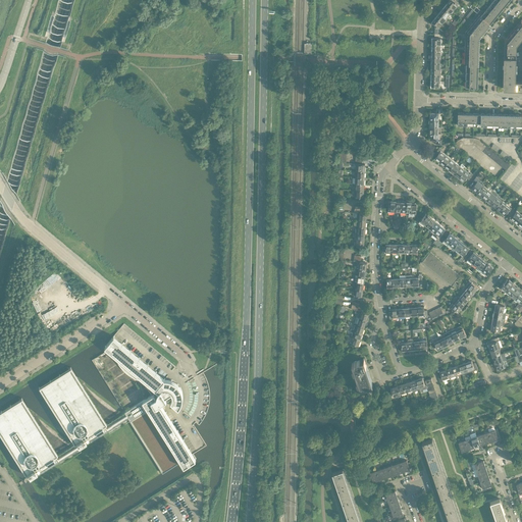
[(58,0),(55,12),(47,40),(46,43),(45,47),(44,51),(35,80),(23,120),(8,173),(6,178),(3,190),(0,201),(0,255),(1,251),(8,225),(10,218),(16,195),(27,160),(38,121),(55,62),(57,55),(58,51),(59,47),(69,15),(71,6),(73,0),(58,0)]
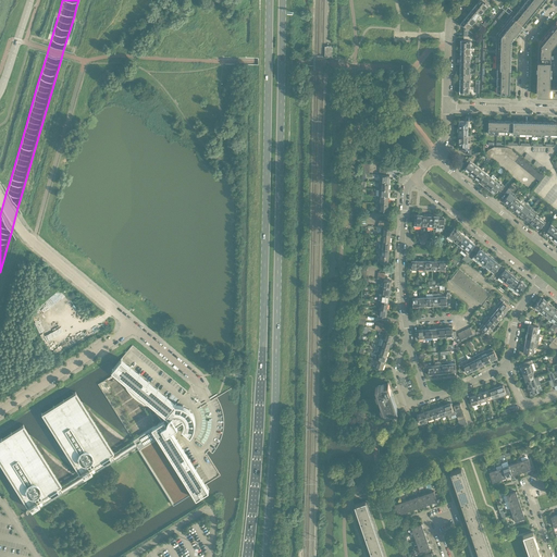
[(479,1),(478,3),(484,9),(489,4),(483,0),(478,0),(479,0),(479,1)]
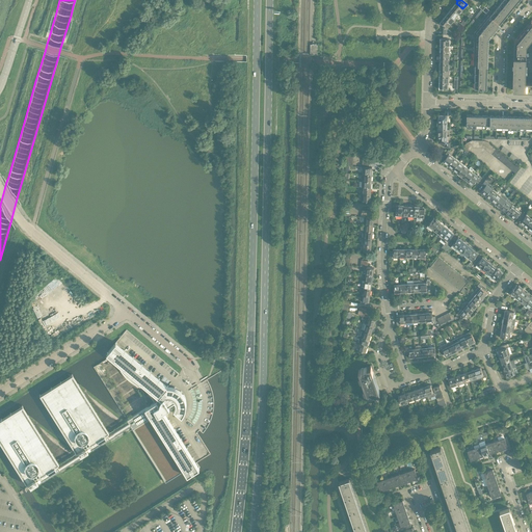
[(502,0),(489,16),(488,15),(475,32),(474,65),(475,65),(474,88),(478,89),(478,90),(485,90),(485,89),(487,89),(487,84),(486,84),(487,81),(487,76),(487,74),(488,69),(487,69),(487,65),(488,65),(488,63),(487,63),(487,59),(488,59),(488,57),(487,57),(487,54),(488,54),(488,51),(487,51),(488,48),(488,45),(488,37),(490,34),(490,35),(493,33),(493,32),(494,30),(495,30),(497,28),(496,28),(498,26),(499,26),(500,24),(502,21),(502,22),(505,18),(506,16),(507,16),(510,11),(509,11),(511,9),(512,9),(515,6),(514,5),(516,3),(520,0),(502,0)]
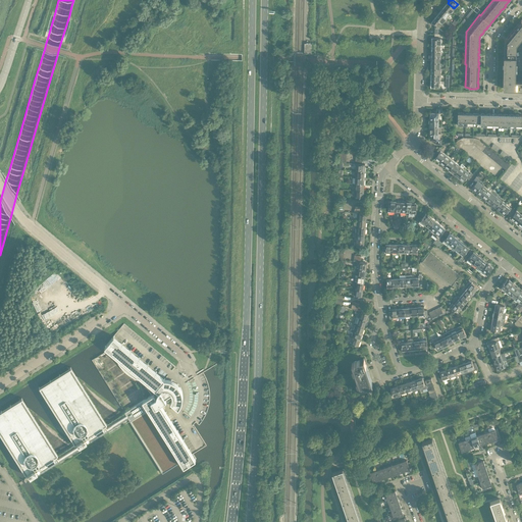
[(446,5),(444,8),(450,13),(454,8),(448,3),(447,2),(445,5),(446,5)]
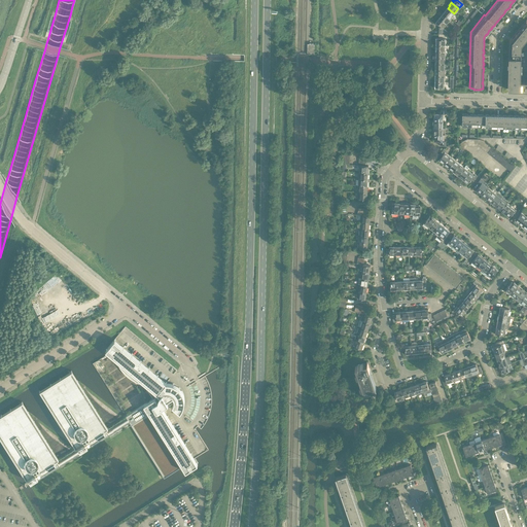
[(446,10),(444,12),(451,19),(454,13),(448,8),(447,7),(445,9),(446,10)]
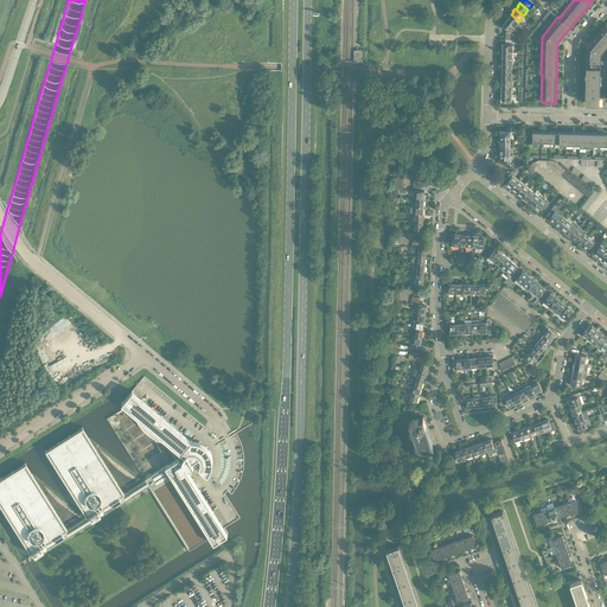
[(509,18),(506,20),(515,26),(519,21),(511,14),(510,14),(508,17),(509,18)]
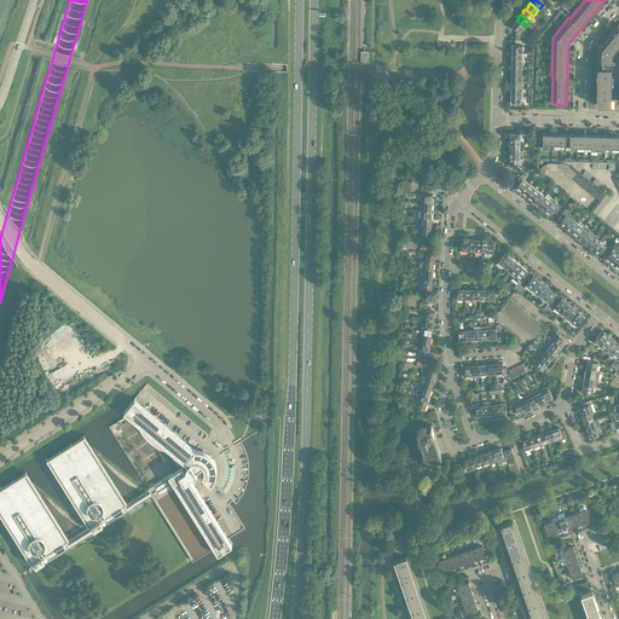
[(515,32),(515,40),(525,40),(525,36),(520,33),(525,27),(516,21),(515,19),(513,23),(514,23),(512,25),(516,30),(515,32)]
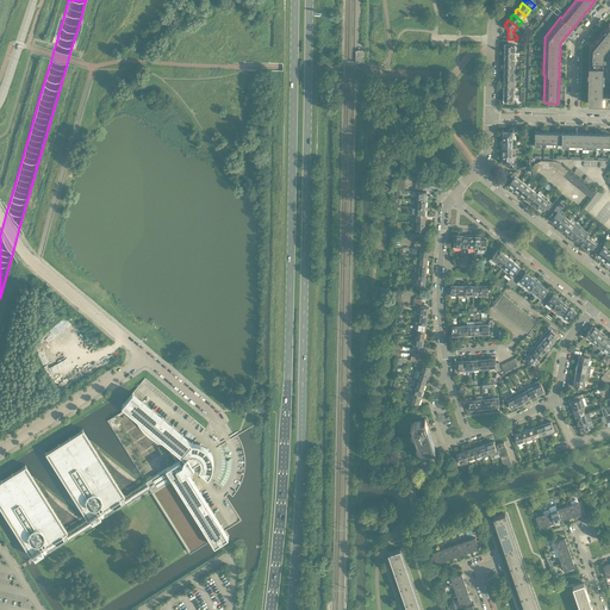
[(609,22),(590,48),(587,104),(609,104),(609,22)]
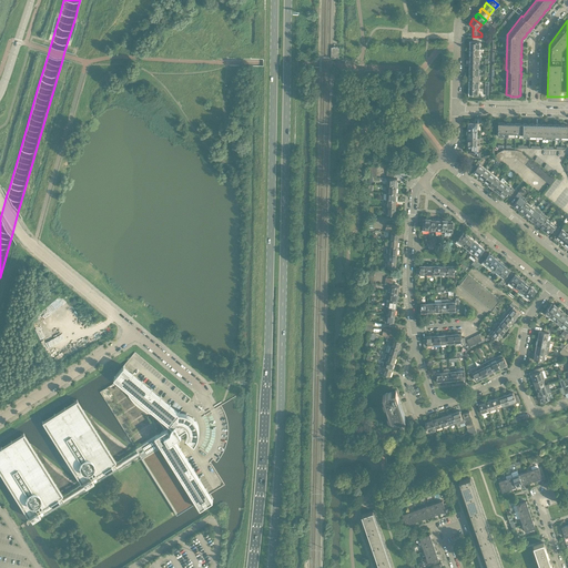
[(470,44),(470,48),(480,48),(480,41),(482,41),(482,37),(473,37),(473,40),(469,40),(469,44),(470,44)]
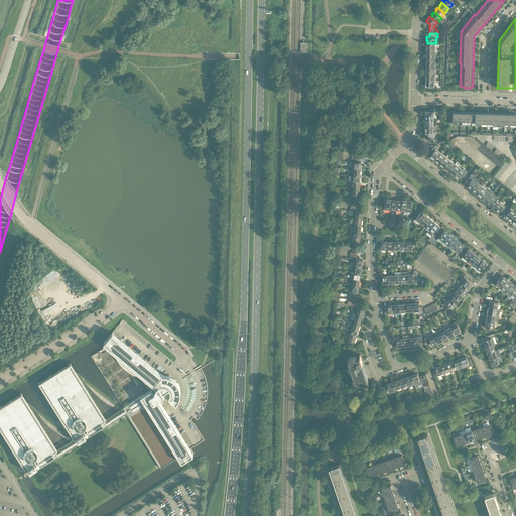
[(437,111),(437,107),(431,107),(431,110),(429,110),(429,111),(425,111),(425,113),(424,113),(424,118),(435,118),(435,111),(437,111)]
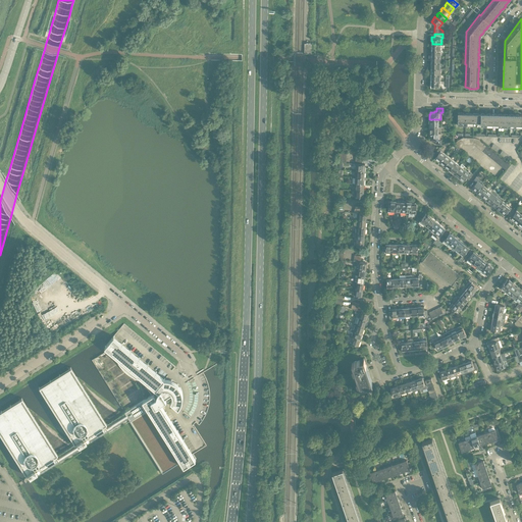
[(480,125),(481,113),(478,113),(478,112),(473,112),(473,113),(473,125),(480,125)]
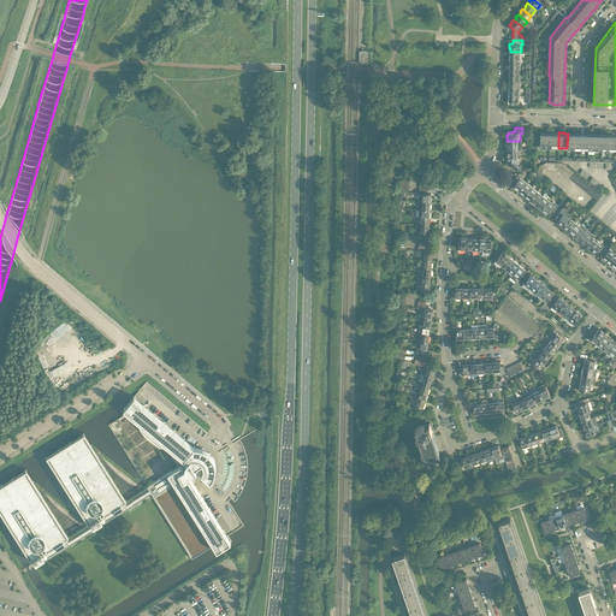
[(519,157),(507,157),(507,161),(508,161),(508,165),(511,165),(511,166),(515,166),(514,170),(521,170),(521,165),(519,165),(519,157)]
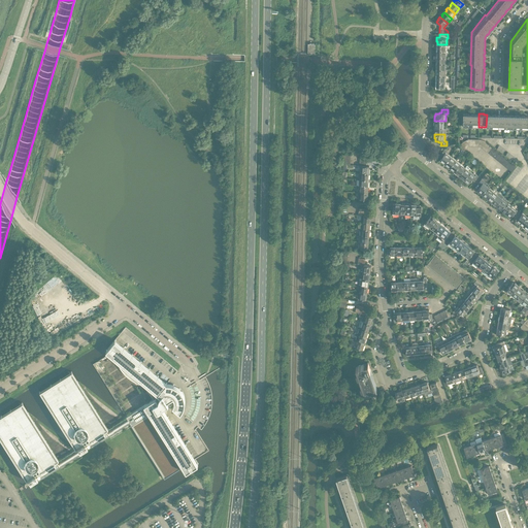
[(444,163),(451,156),(446,152),(447,151),(444,149),(440,154),(442,155),(439,160),(441,161),(441,162),(443,163),(444,163)]
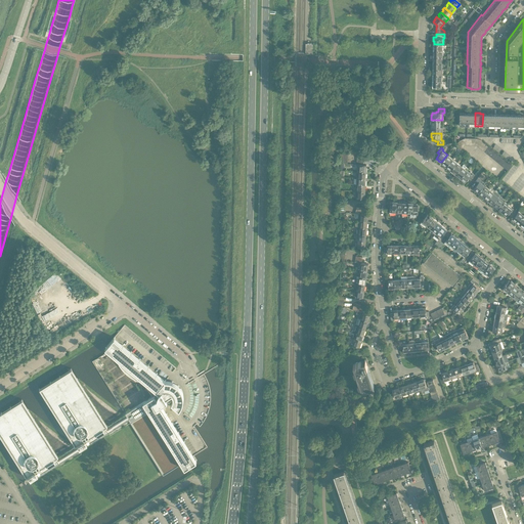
[(447,155),(441,162),(443,164),(443,165),(445,166),(446,166),(452,159),(447,155)]
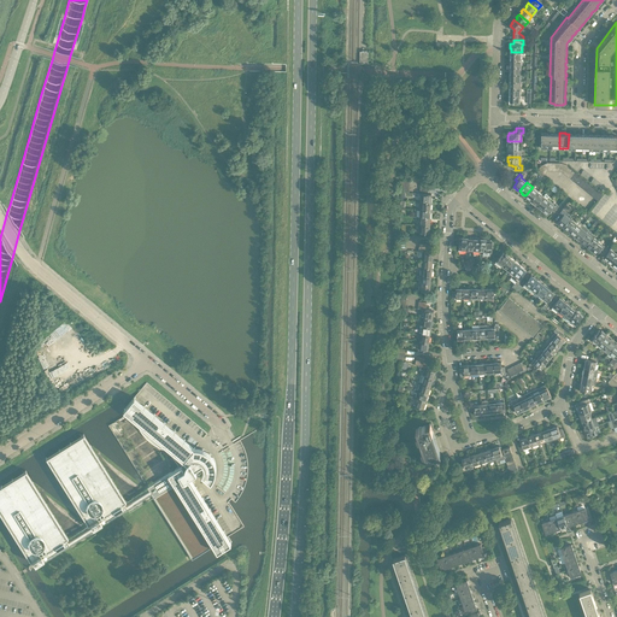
[(533,187),(526,195),(528,198),(527,198),(530,200),(538,192),(533,187)]
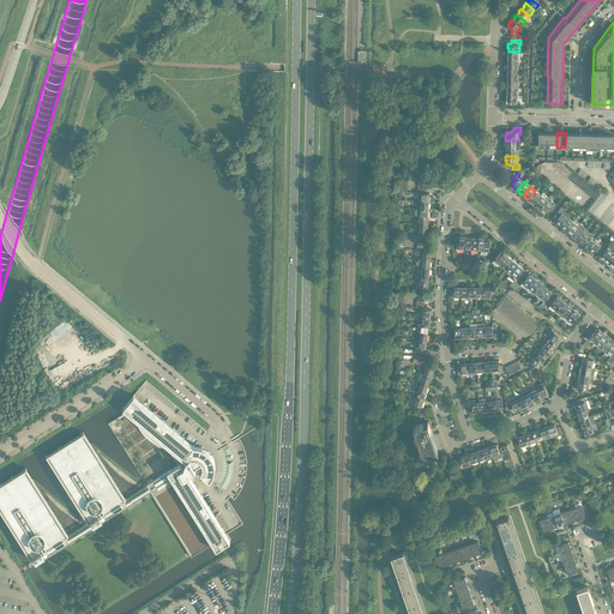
[(535,191),(528,199),(529,199),(528,200),(530,202),(531,202),(534,204),(541,194),(535,191)]
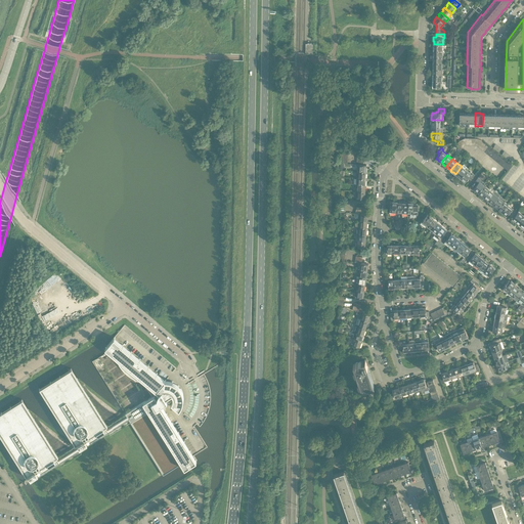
[(461,177),(467,170),(468,168),(466,166),(464,168),(462,166),(455,174),(457,176),(461,177)]
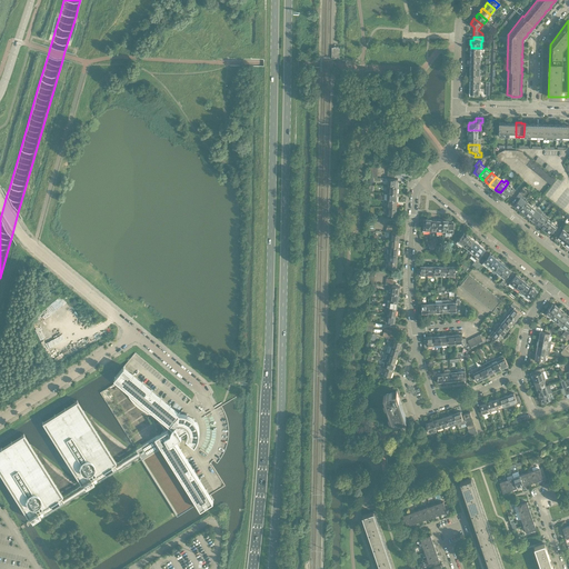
[(511,195),(516,190),(511,186),(510,187),(507,185),(500,192),(500,193),(502,196),(505,197),(509,192),(511,195)]
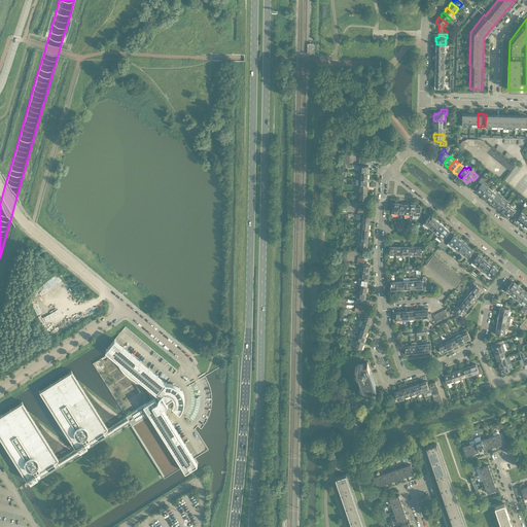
[(476,189),(481,194),(486,186),(482,182),(484,180),(481,178),(477,183),(480,185),(476,189)]
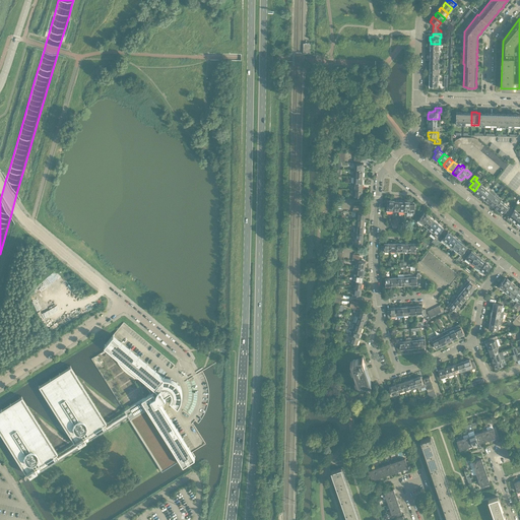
[(479,184),(474,191),(479,194),(484,188),(479,184)]
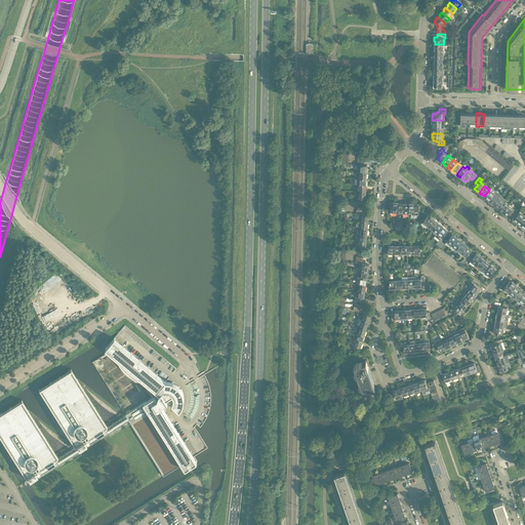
[(491,188),(489,190),(484,196),(489,200),(496,191),(491,188)]
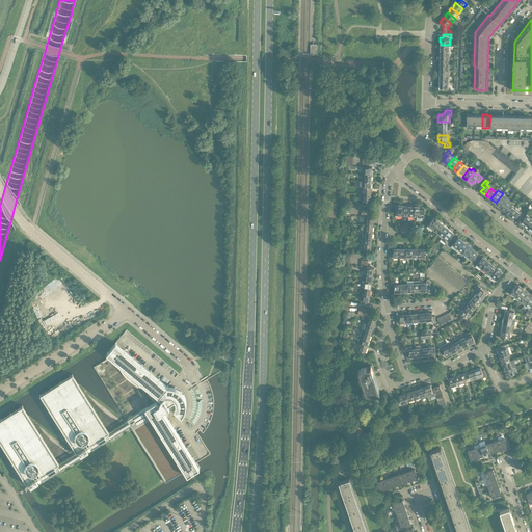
[(500,207),(507,198),(507,197),(503,193),(496,203),(500,207)]
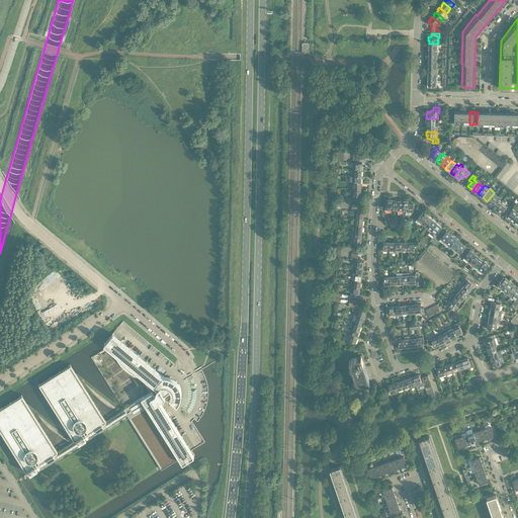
[(492,205),(499,196),(494,193),(487,201),(492,205)]
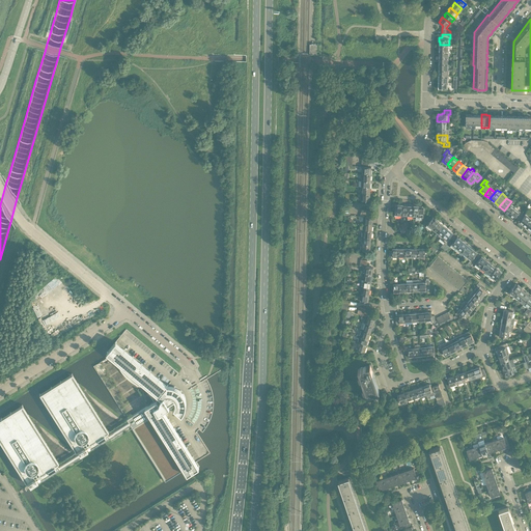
[(509,214),(514,207),(511,205),(513,203),(511,201),(504,211),(509,214)]
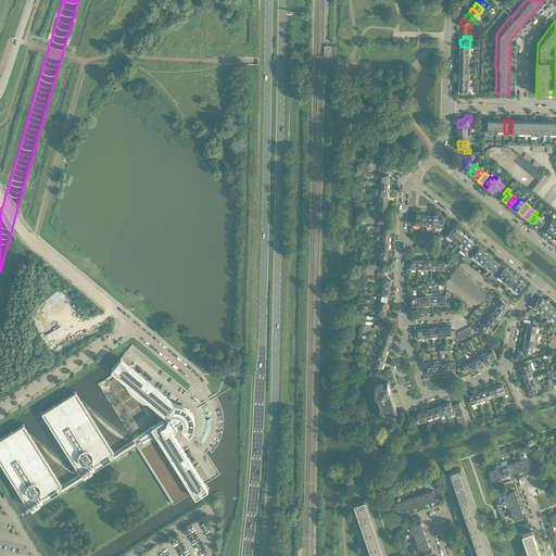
[(433,215),(433,216),(433,218),(433,219),(433,222),(433,223),(432,226),(432,228),(442,228),(443,217),(442,216),(440,216),(439,217),(438,217),(438,215),(433,215)]
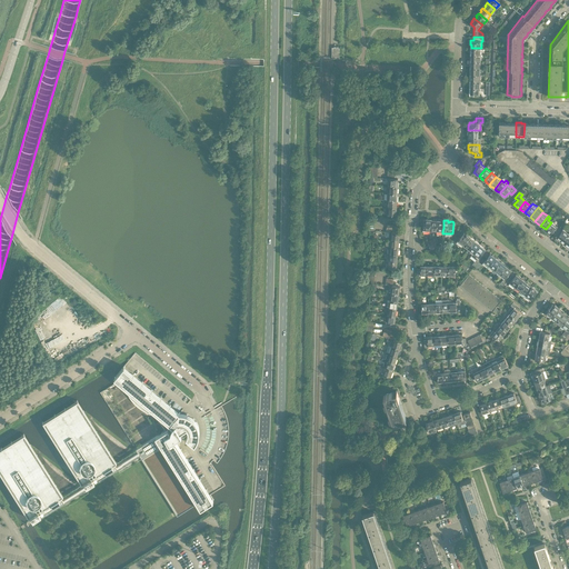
[(551,222),(546,229),(550,233),(552,231),(555,233),(559,229),(551,222)]
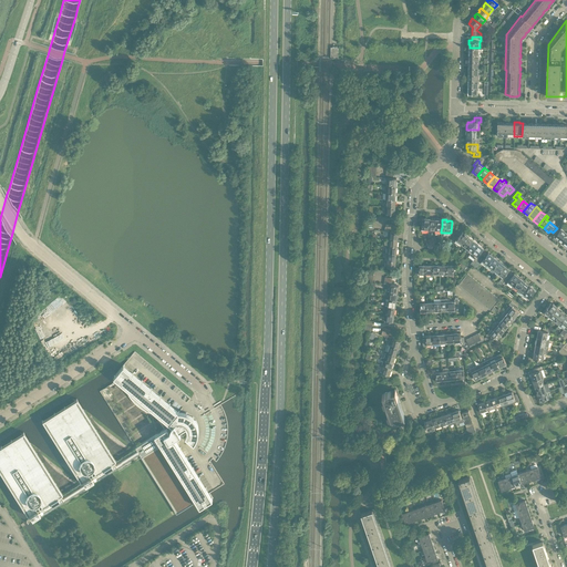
[(559,240),(566,230),(565,229),(564,230),(562,228),(559,229),(557,228),(553,233),(556,235),(554,237),(557,240),(558,239),(559,240)]
